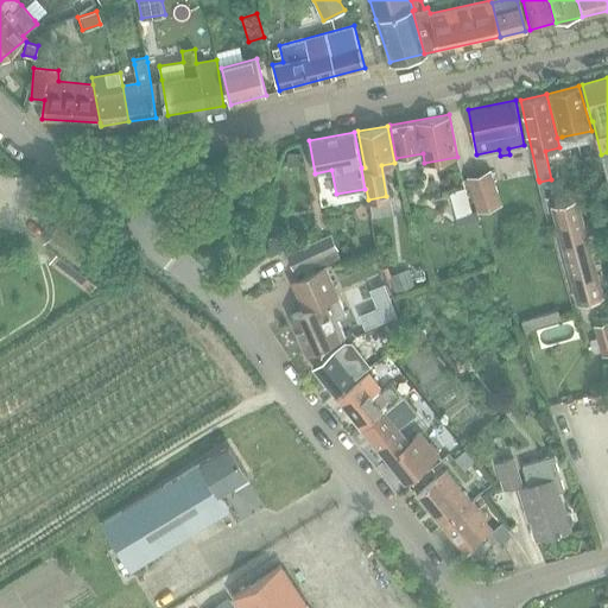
[(298,154),(287,154),(287,164),(298,164),(298,154)]
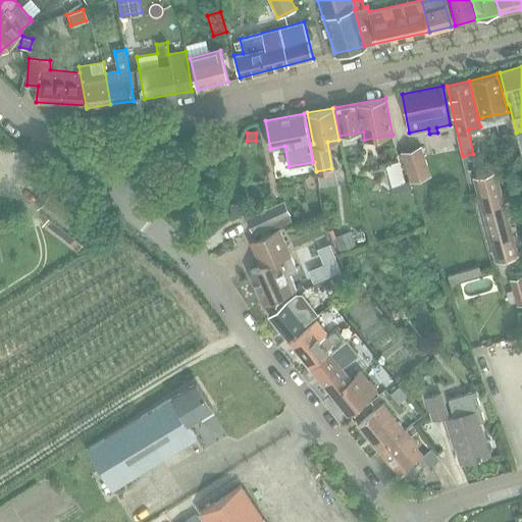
[(402,152),(411,180),(430,173),(421,146),(402,152)]
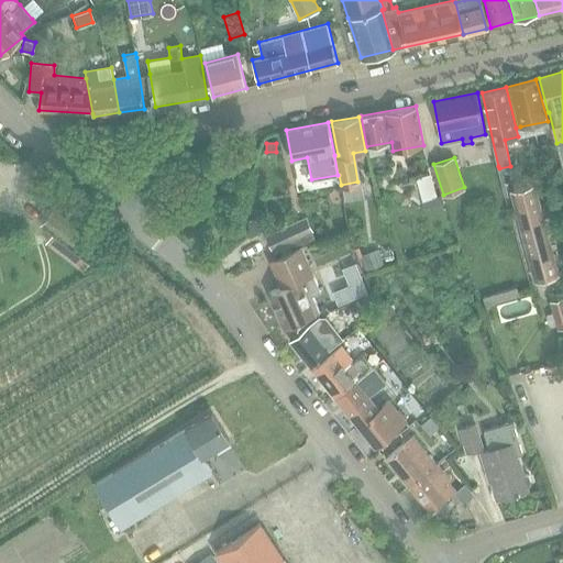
[(422,199),(435,196),(429,174),(417,177),(422,199)]
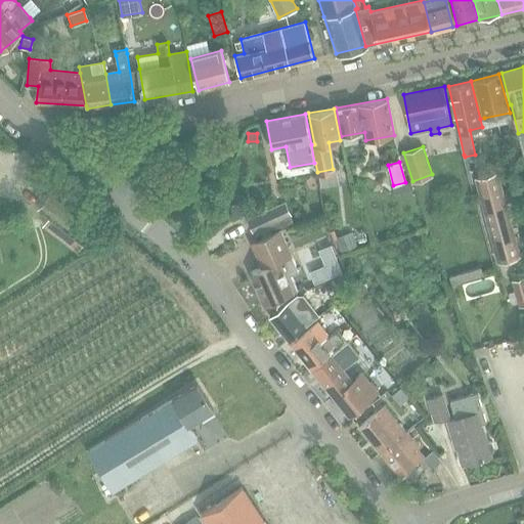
[(497,260),(519,254),(497,173),(476,178),(497,260)]
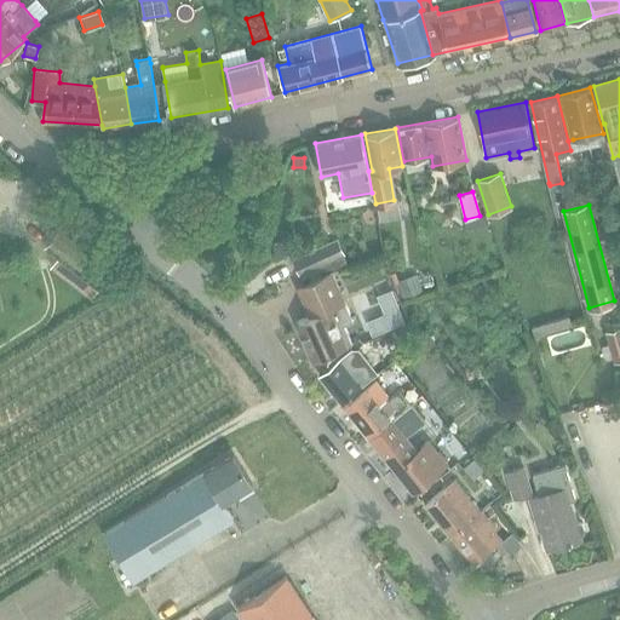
[(62,229),(39,259),(92,299),(115,268),(62,229)]
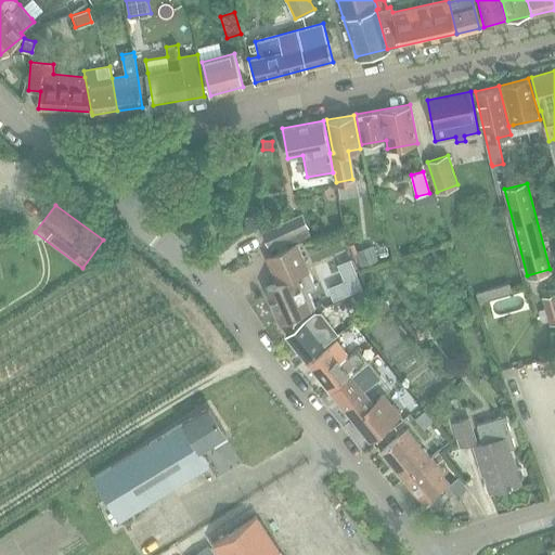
[(246,219),(245,234),(260,227),(258,210),(245,217),(246,219)]
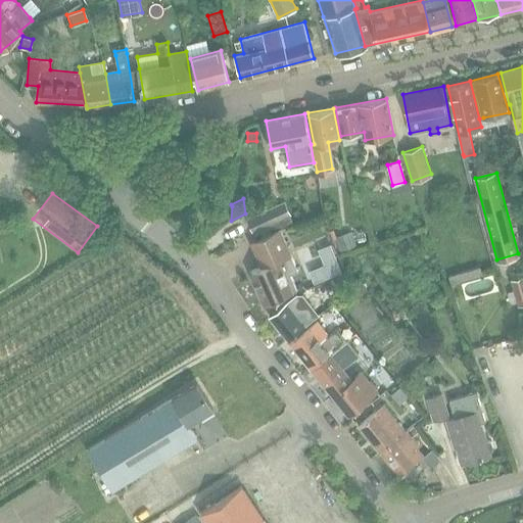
[(274,207),(247,219),(252,231),(255,237),(293,221),(290,215),(285,202),(274,207)]
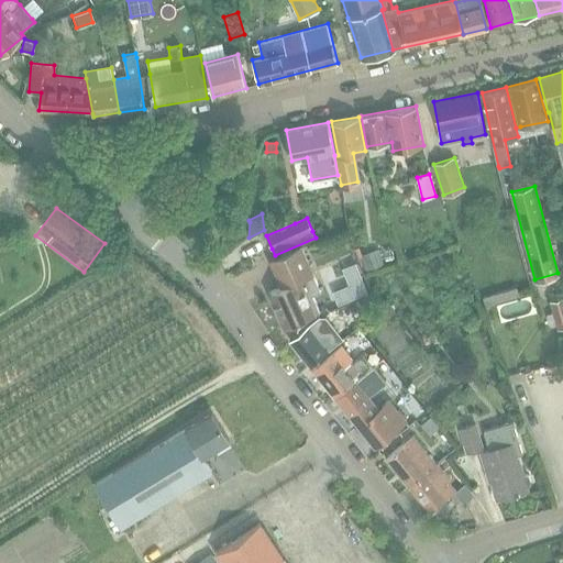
[(377,249),(360,254),(365,272),(384,265),(377,249)]
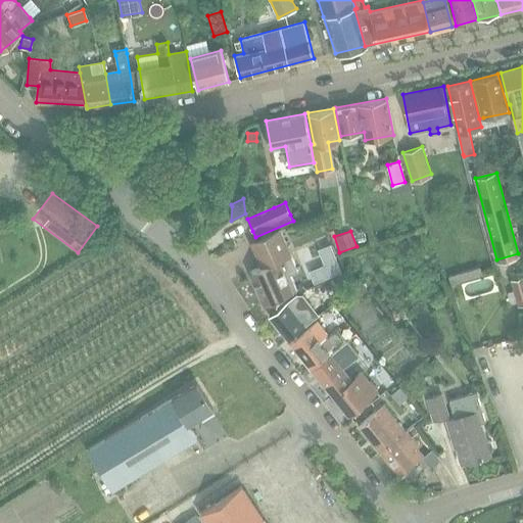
[(290,274),(297,271),(282,233),(251,246),(257,262),(263,258),(266,265),(250,271),(265,303),(297,290),(290,274)]
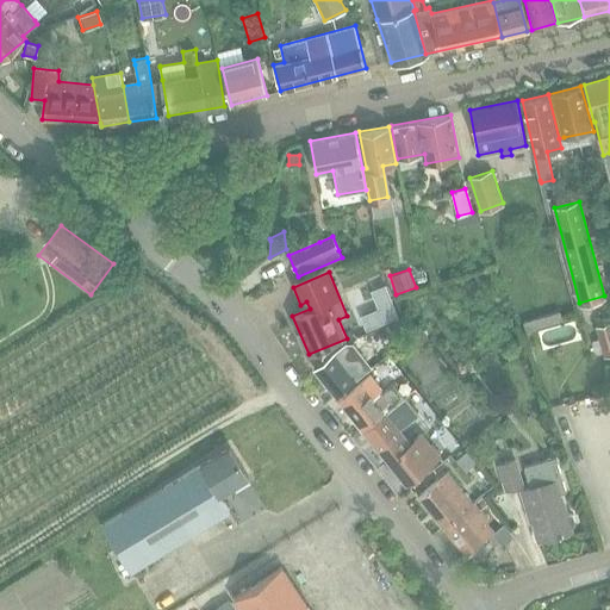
[(386,287),(369,294),(380,321),(396,315),(386,287)]
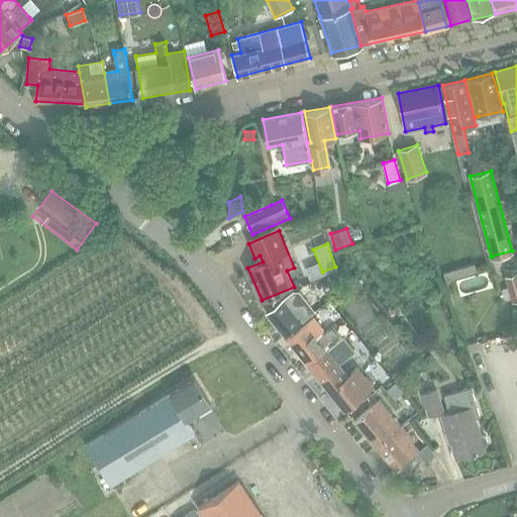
[(475,263),(443,272),(445,281),(477,271),(475,263)]
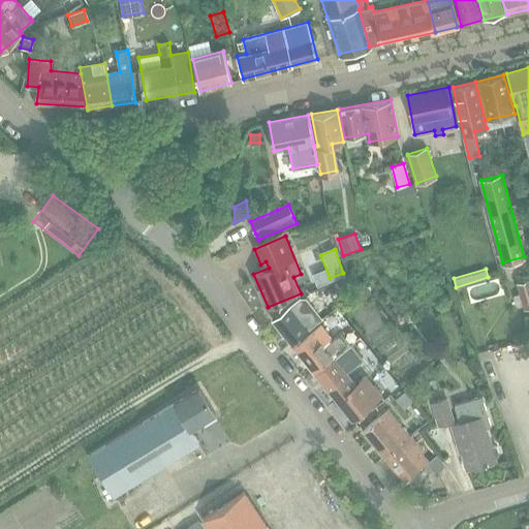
[(349,278),(340,281),(343,289),(352,286),(349,278)]
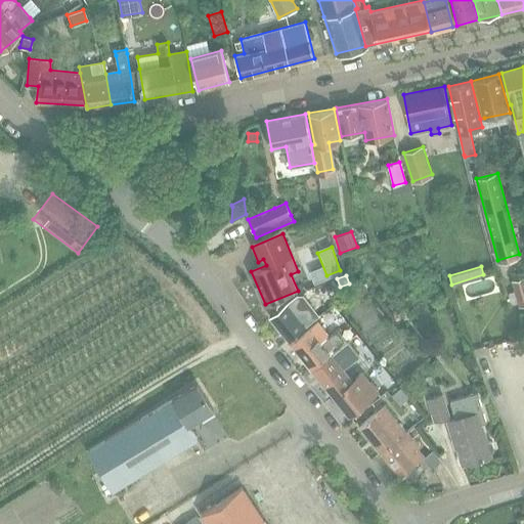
[(518,301),(523,299),(523,276),(513,280),(518,301)]
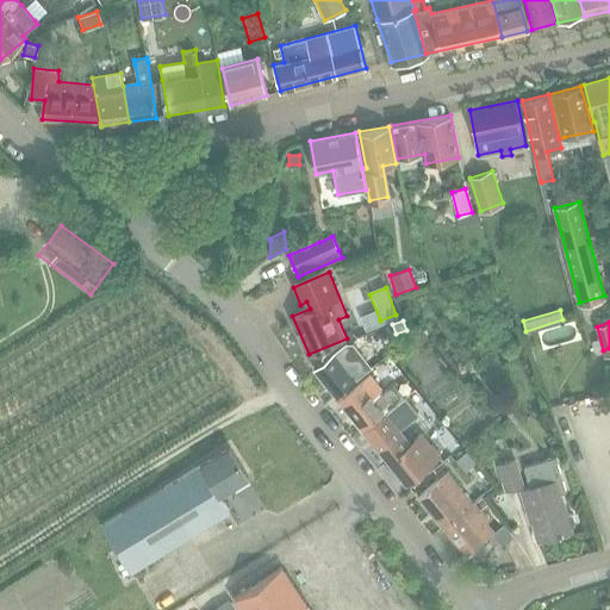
[(421,329),(409,336),(416,346),(427,338),(421,329)]
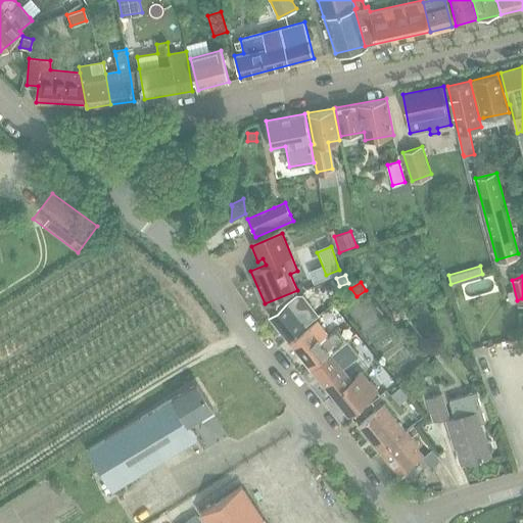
[(288,339),(304,325),(303,324),(307,321),(308,322),(313,319),(295,296),(270,316),(288,339)]
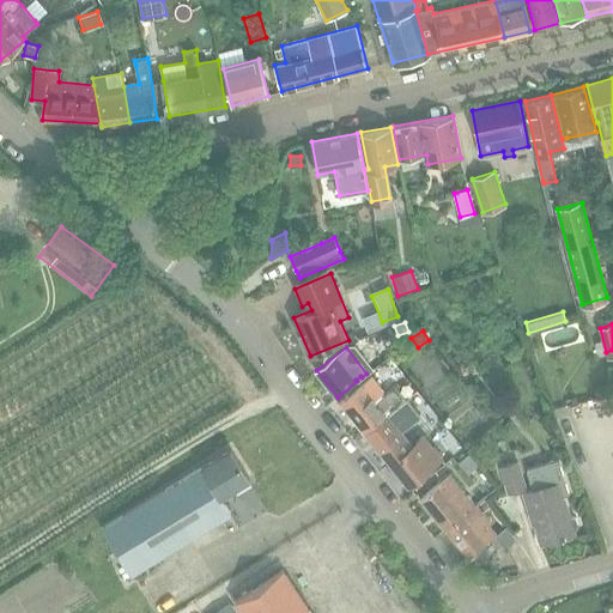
[(396,383),(387,392),(374,375),(341,401),(365,431),(406,399),(407,400),(408,399),(396,383)]
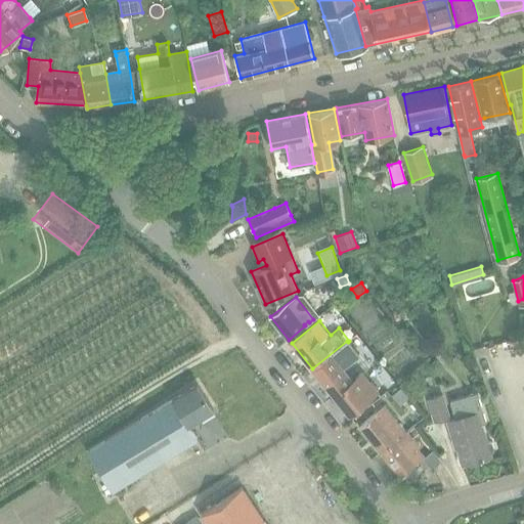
[(359,356),(348,342),(347,341),(312,368),(334,396),(352,381),(343,368),(359,356)]
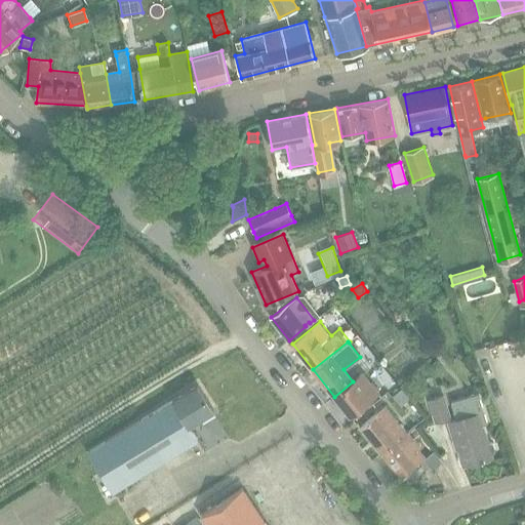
[(353,381),(334,397),(350,415),(378,393),(363,374),(353,381)]
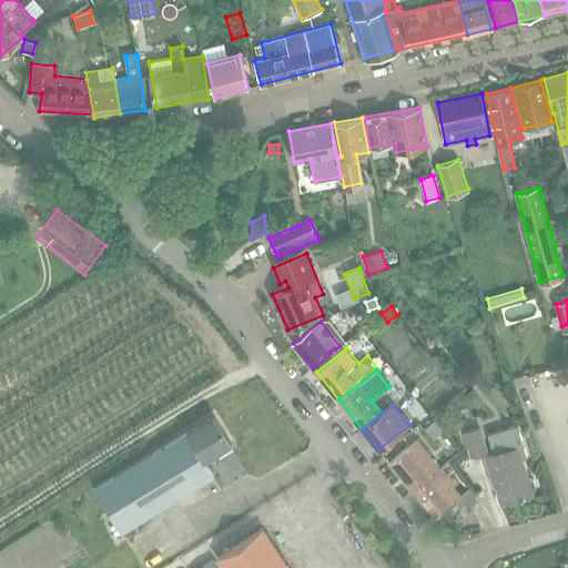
[(214,416),(186,433),(94,488),(121,531),(214,476),(204,459),(231,443),(214,416)]
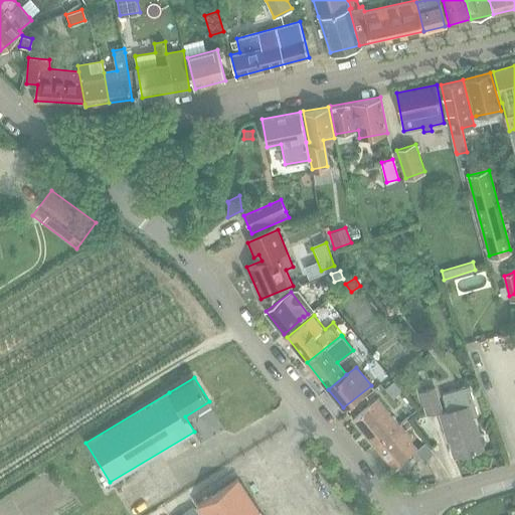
[(393,381),(384,388),(392,397),(401,390),(393,381)]
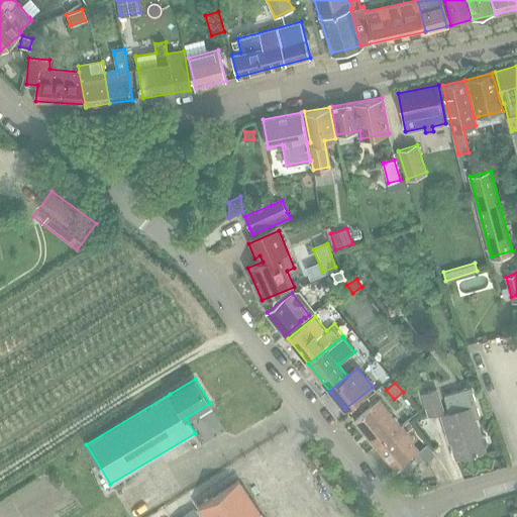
[(484,449),(475,418),(480,416),(471,387),(443,395),(449,413),(441,415),(446,432),(450,431),(453,441),(451,442),(456,457),(484,449)]
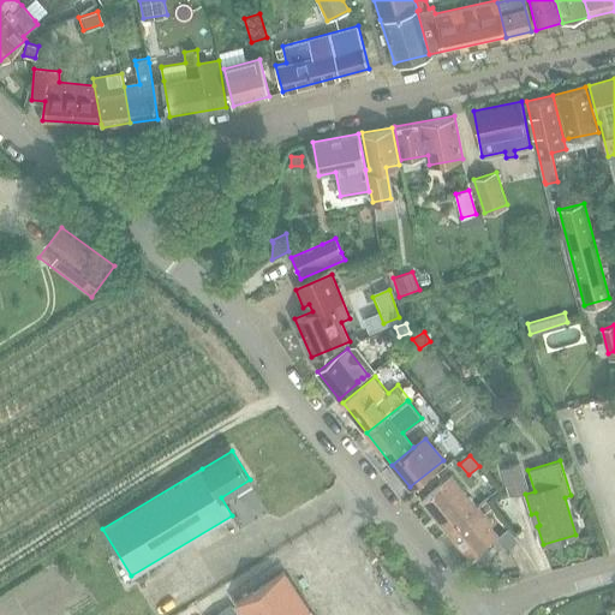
[(509,494),(526,489),(518,464),(502,469),(509,494)]
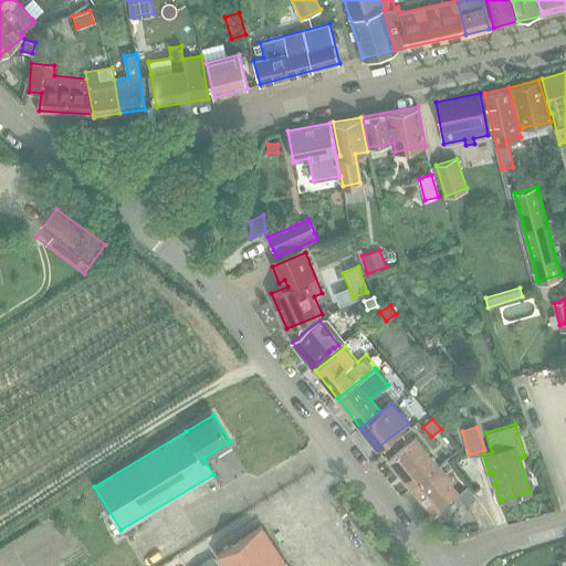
[(411,490),(439,467),(415,438),(388,461),(411,490)]
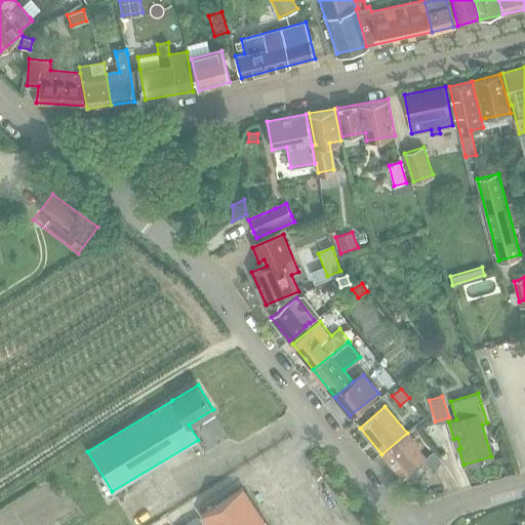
[(434,451),(430,453),(425,458),(417,450),(419,448),(407,433),(381,454),(401,478),(423,459),(431,469),(441,460),(434,451)]
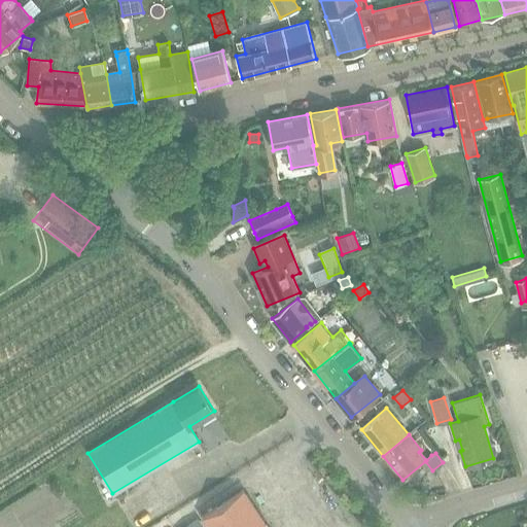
[(202,516),(209,526),(268,526),(243,489),(202,516)]
